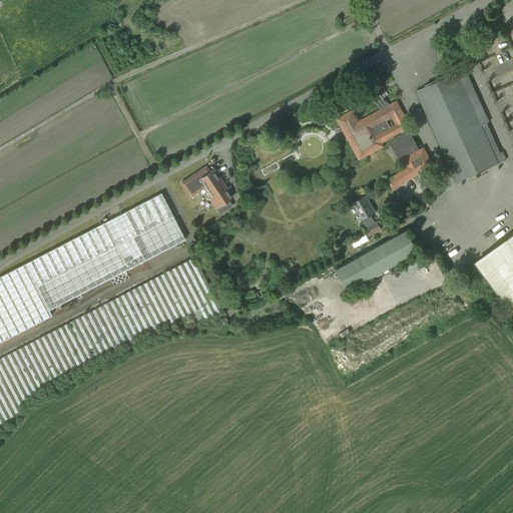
[(512,28),(512,1),(501,6),(509,30),(512,28)]
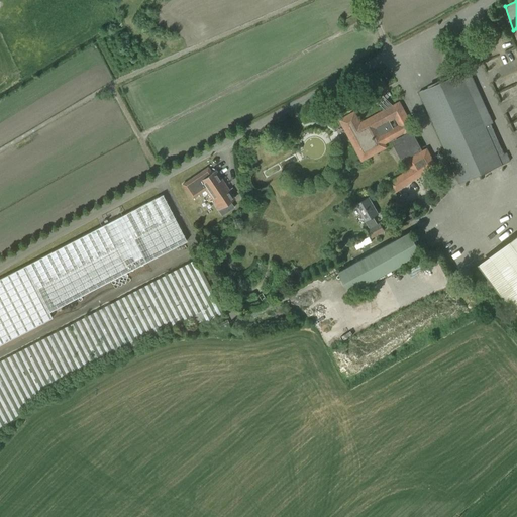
[(346,27),(360,20),(356,13),(343,20),(346,27)]
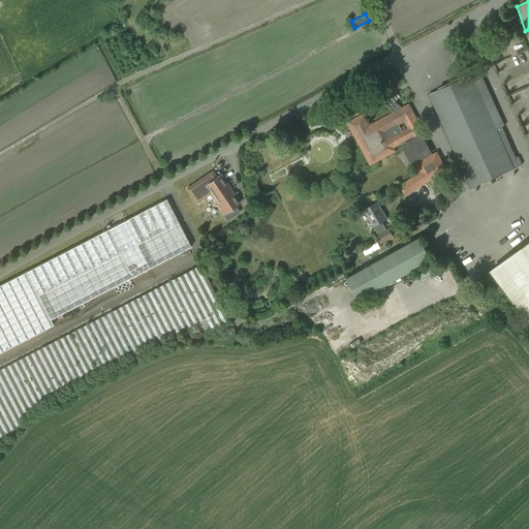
[(507,154),(500,136),(505,134),(501,127),(504,125),(479,70),(429,94),(468,182),(471,187),(522,164),(518,156),(516,157),(512,152),(507,154)]
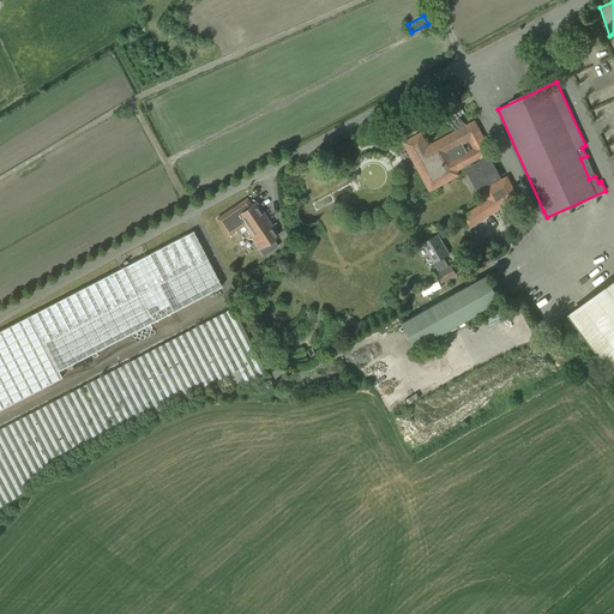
[(498,179),(494,167),(489,164),(485,156),(491,152),(474,121),(464,127),(462,122),(455,126),(457,131),(427,146),(420,133),(403,143),(429,191),(458,175),(456,170),(480,158),(481,161),(470,166),(469,173),(481,187),(492,181),(493,184),(482,190),(488,199),(462,217),(468,229),(517,196),(507,176),(499,181),(498,179)]
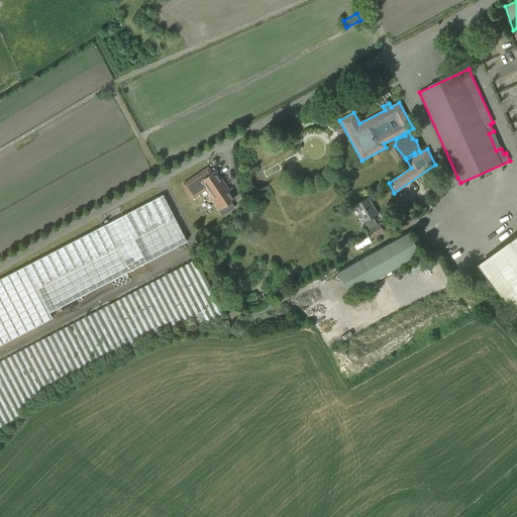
[(211,173),(208,168),(183,185),(192,198),(206,189),(214,202),(213,202),(222,215),(234,207),(229,201),(234,198),(215,170),(211,173)]
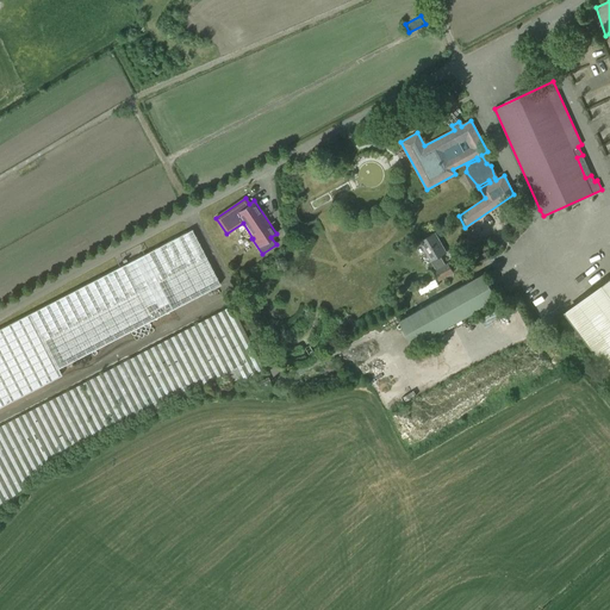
[(0,406),(62,374),(58,368),(221,285),(192,230),(0,328),(0,406)]
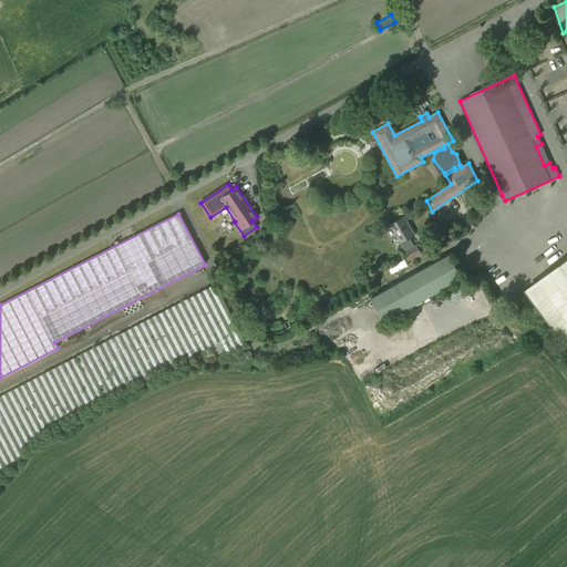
[(414,246),(410,238),(415,235),(404,216),(390,225),(401,243),(405,250),(403,253),(408,261),(421,253),(416,245),(414,246)]
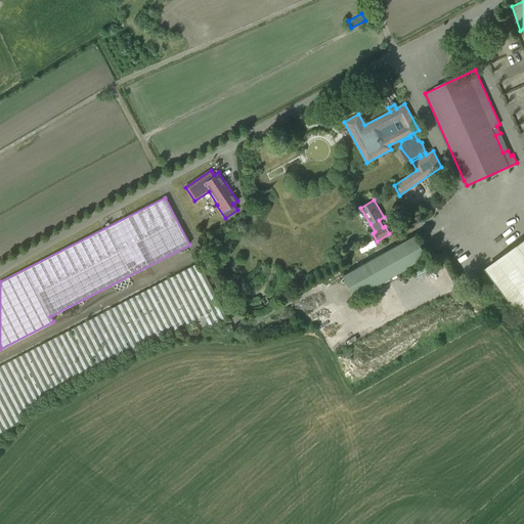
[(99,222),(101,226),(110,222),(106,218),(99,222)]
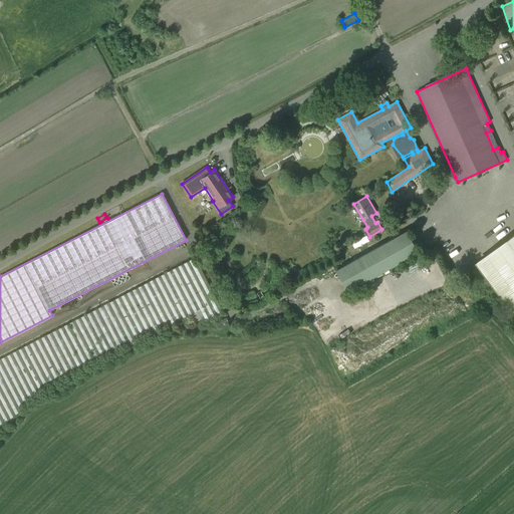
[(348,290),(419,251),(407,230),(336,269),(348,290)]
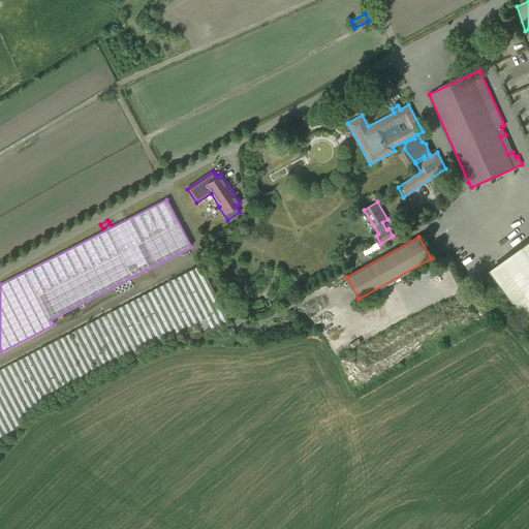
[(528,323),(528,242),(490,272),(528,323)]
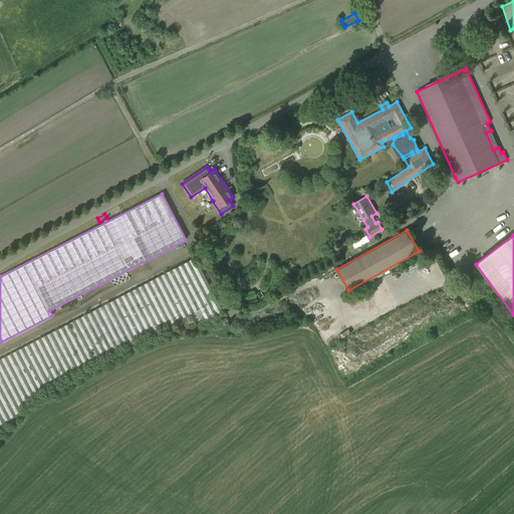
[(204,319),(222,310),(195,257),(0,357),(0,426),(45,389),(188,314),(193,323),(204,317),(204,319)]
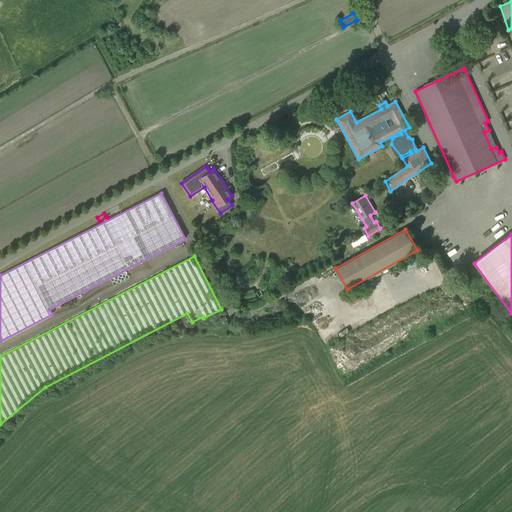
[(218,326),(227,321),(225,316),(215,321),(218,326)]
